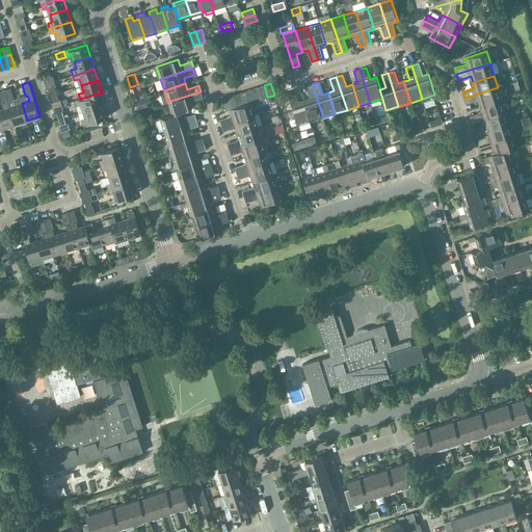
[(304,100),(311,122),(323,117),(312,84),(307,86),(310,98),(304,100)]
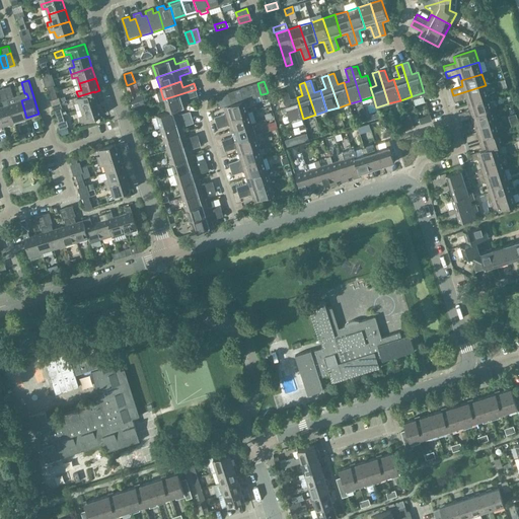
[(136,83),(128,86),(131,97),(139,94),(137,86),(136,83)]
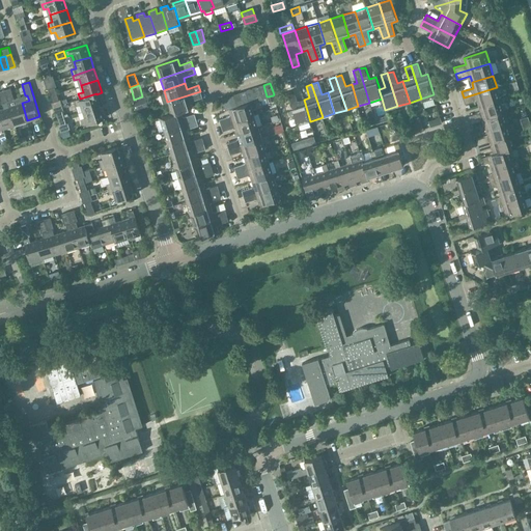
[(267,96),(263,85),(257,87),(261,99),(267,96)]
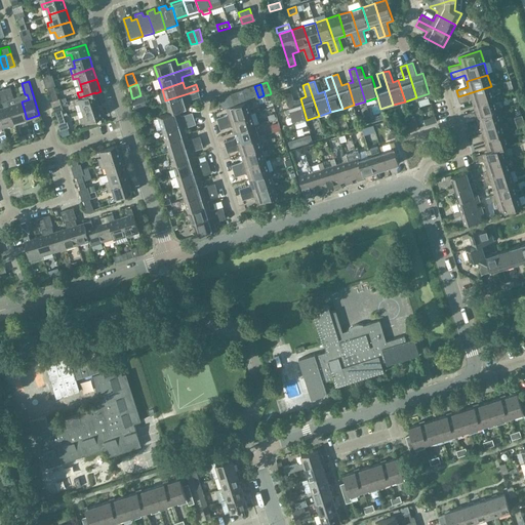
[(10,86),(4,88),(14,122),(27,119),(22,102),(14,104),(13,98),(14,98),(10,86)]
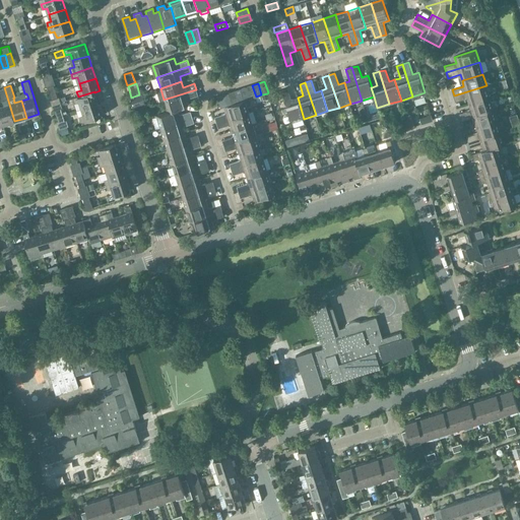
[(256,96),(252,85),(246,86),(250,99),(256,96)]
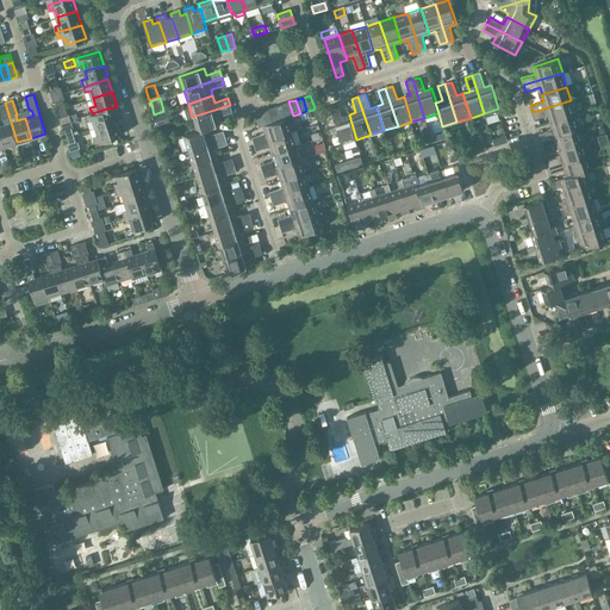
[(571,100),(533,112),(534,119),(548,114),(551,122),(574,114),(571,100)]
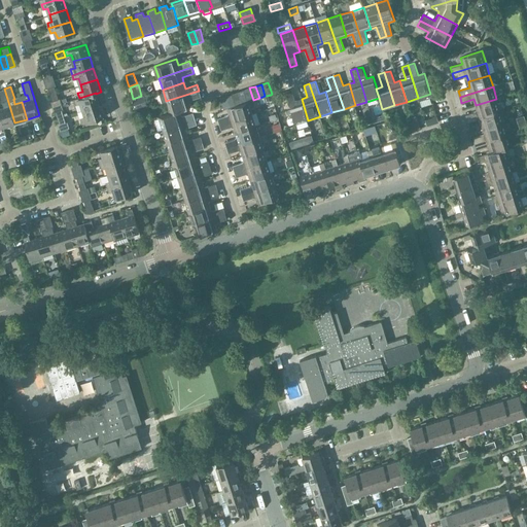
[(253,100),(249,88),(244,90),(247,102),(249,101),(253,100)]
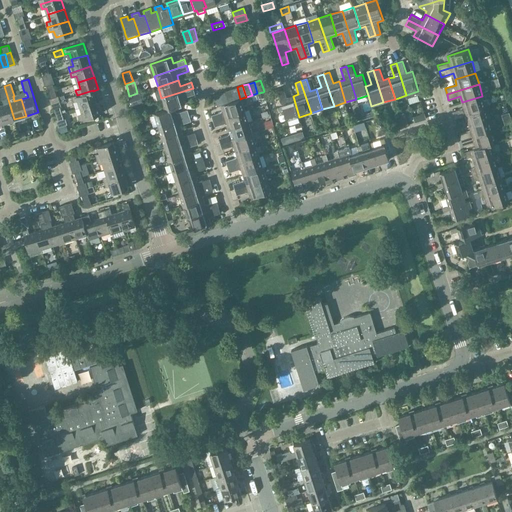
[(14,119),(4,86),(0,87),(0,94),(1,100),(3,99),(4,104),(0,105),(0,112),(3,123),(14,119)]
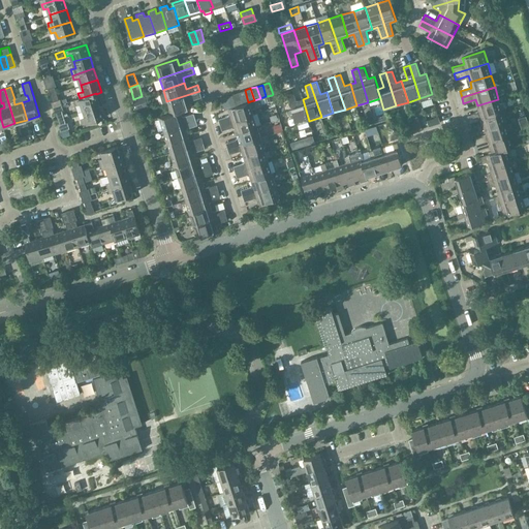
[(248,102),(245,90),(239,92),(243,103),(248,102)]
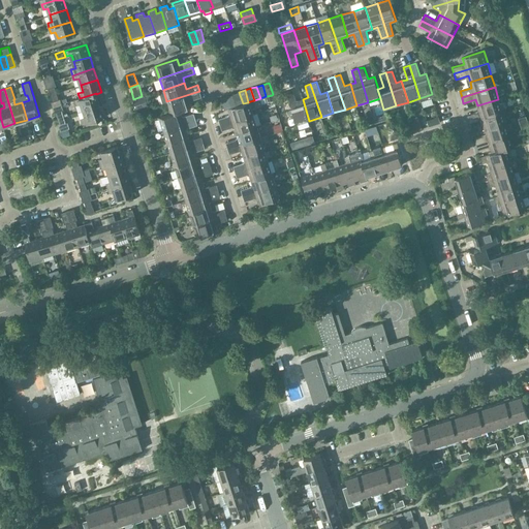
[(303,99),(297,101),(292,90),(286,92),(297,125),(309,121),(303,99)]
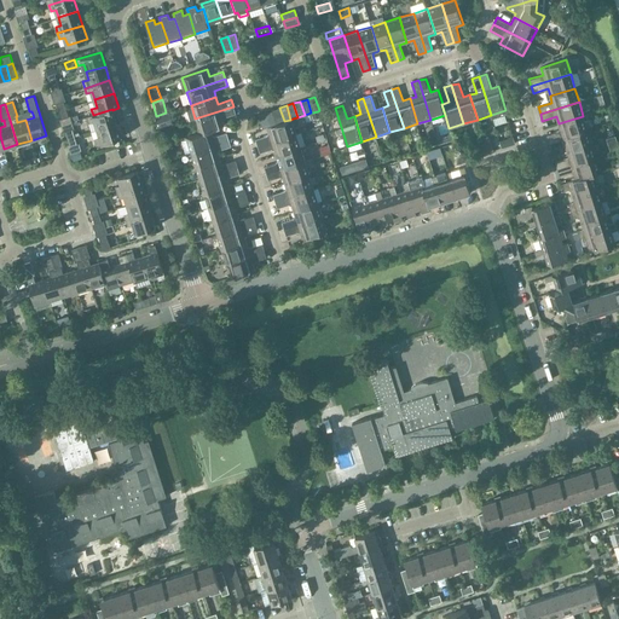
[(212,129),(225,126),(223,119),(236,114),(233,106),(195,119),(200,133),(212,129)]
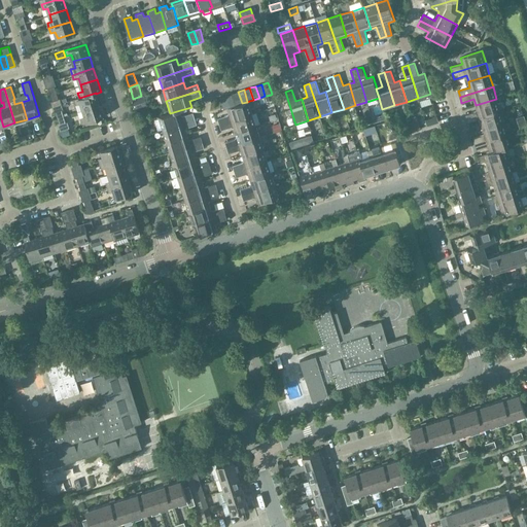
[(242,103),(238,92),(232,94),(236,105),(242,103)]
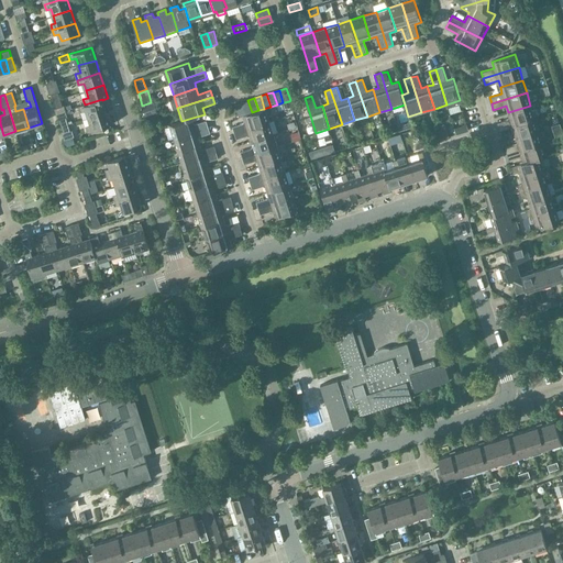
[(107,112),(102,100),(102,99),(85,105),(79,106),(81,112),(86,110),(88,118),(107,112)]
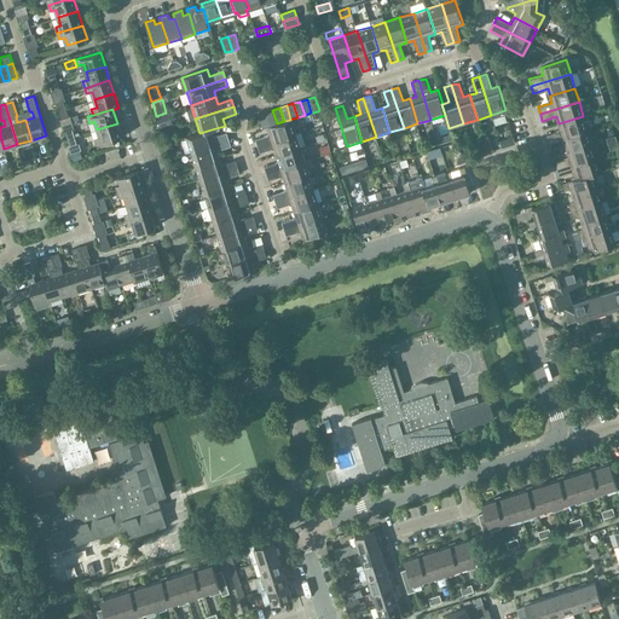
[(277,123),(272,110),(265,113),(270,126),(277,123)]
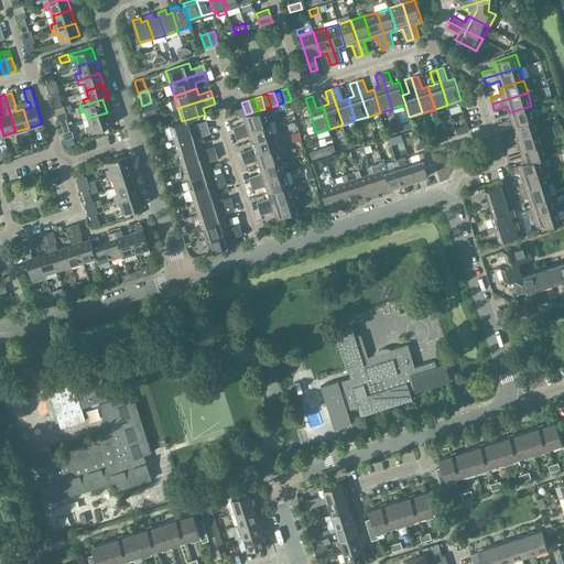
[(246,115),(241,102),(236,104),(239,117),(243,116),(246,115)]
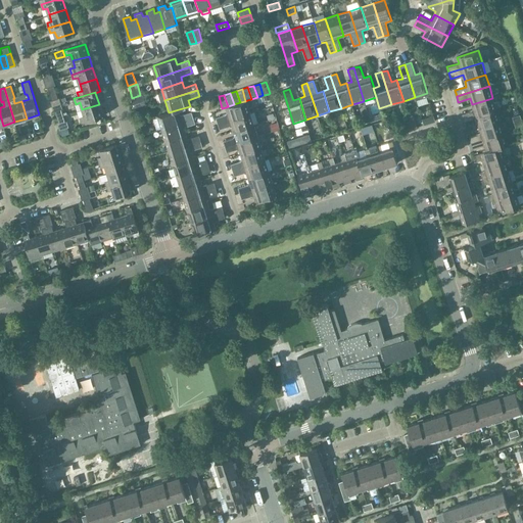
[(143,96),(132,100),(135,109),(136,108),(146,105),(143,96)]
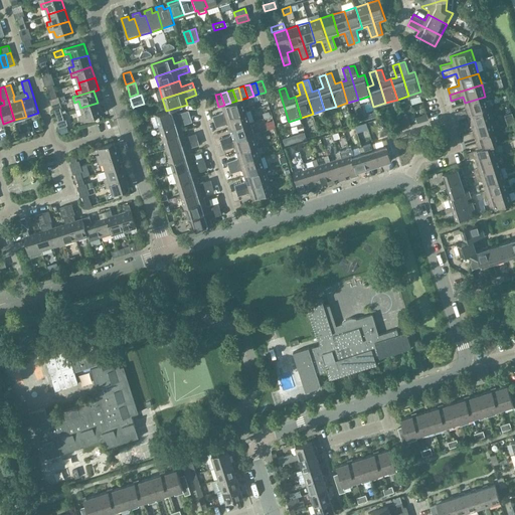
[(485,97),(465,103),(467,109),(455,112),(457,118),(489,108),(485,97)]
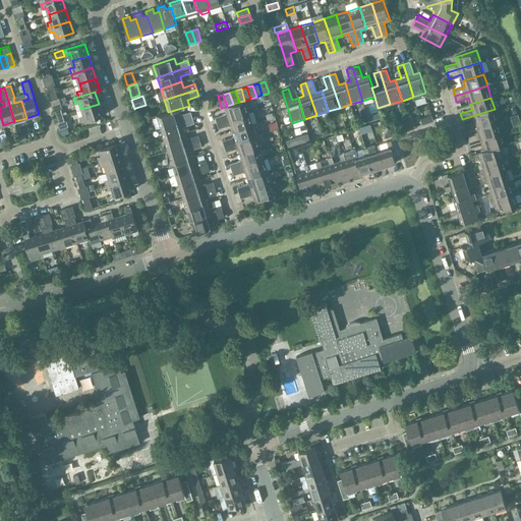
[(217,122),(249,112),(246,100),(244,101),(239,102),(233,104),(227,106),(225,107),(227,113),(215,116),(217,122)]
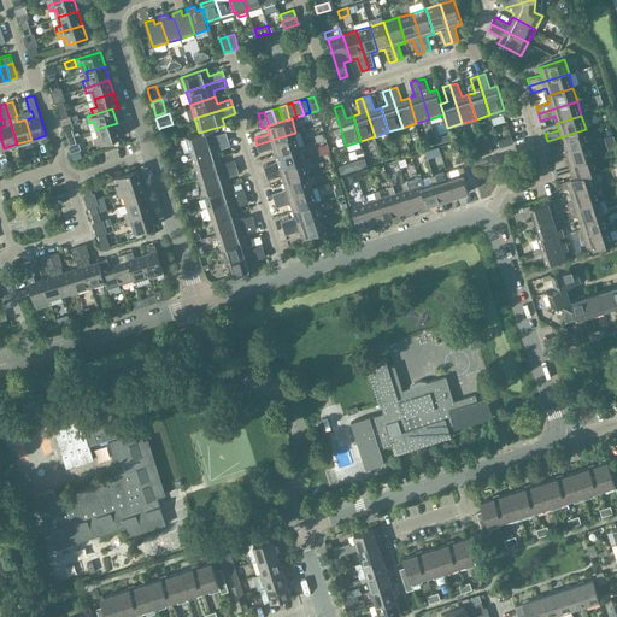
[(121,136),(117,123),(97,129),(99,136),(94,139),(97,145),(121,136)]
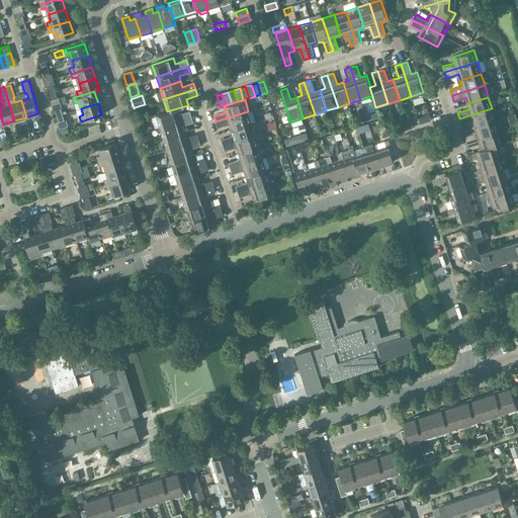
[(160,126),(192,116),(190,110),(178,114),(177,108),(167,111),(156,114),(160,126)]
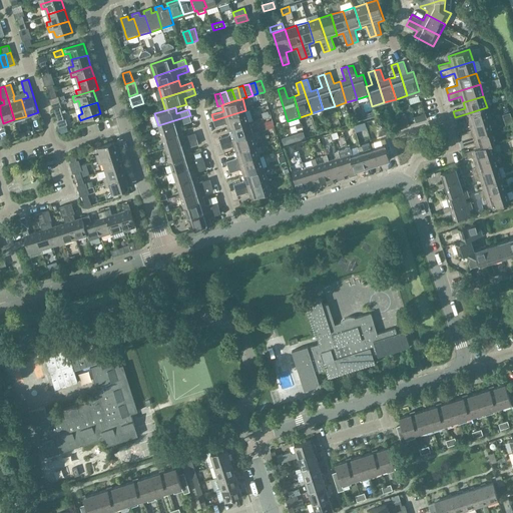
[(470,125),(491,119),(487,107),(455,117),(457,123),(468,119),(470,125)]
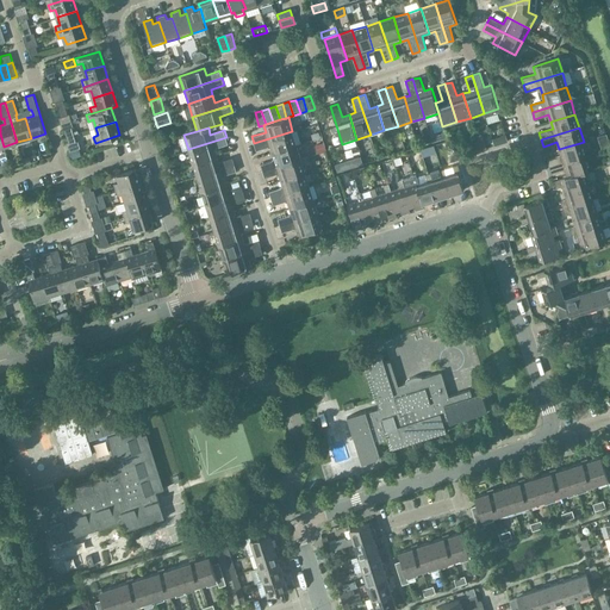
[(254,143),(256,150),(269,147),(272,153),(297,145),(292,131),(254,143)]
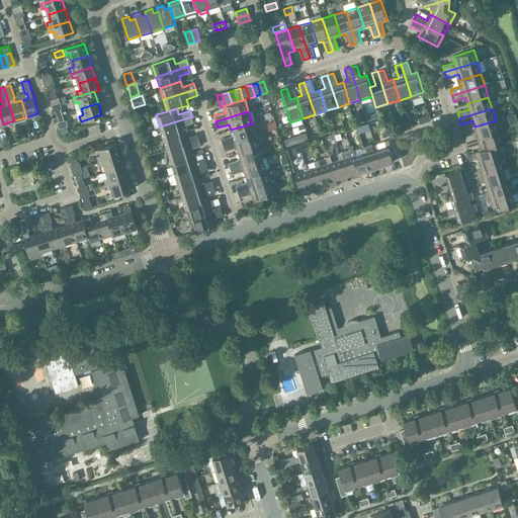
[(192,116),(160,126),(163,139),(184,132),(182,125),(193,122),(192,116)]
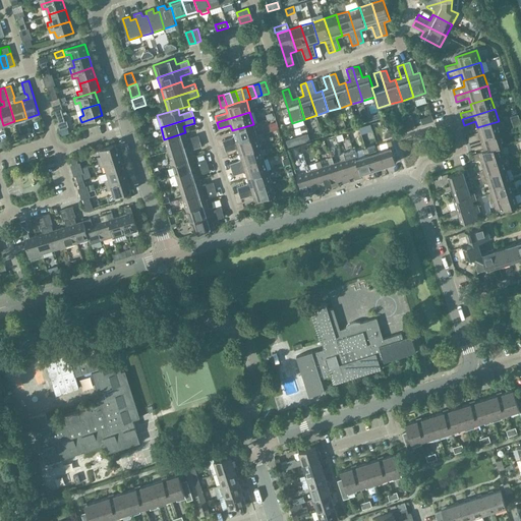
[(139,121),(138,122),(142,133),(148,131),(145,120),(139,121)]
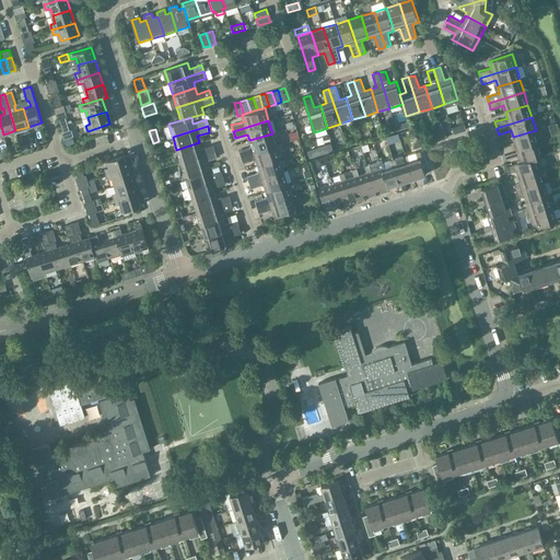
[(298,130),(289,133),(291,140),(300,138),(298,130)]
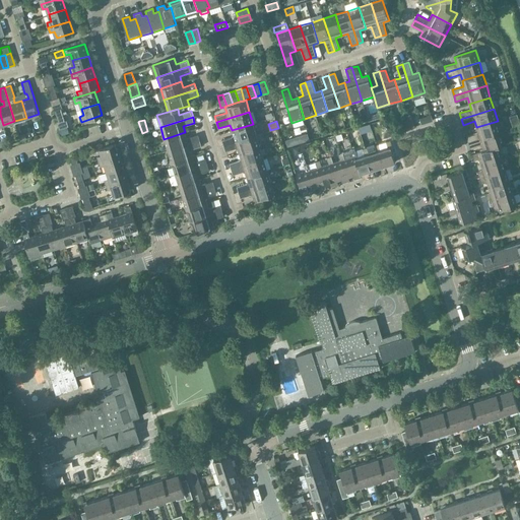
[(468,142),(480,139),(501,132),(498,121),(476,127),(478,132),(466,136),(468,142)]
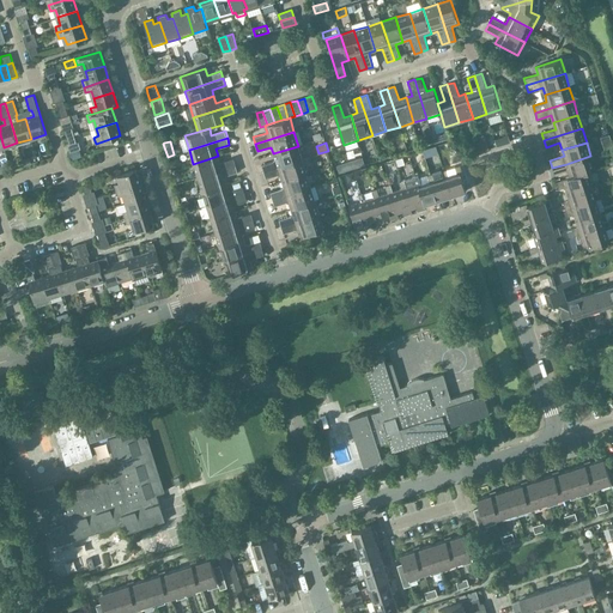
[(425,149),(423,150),(425,157),(438,153),(436,145),(425,149)]
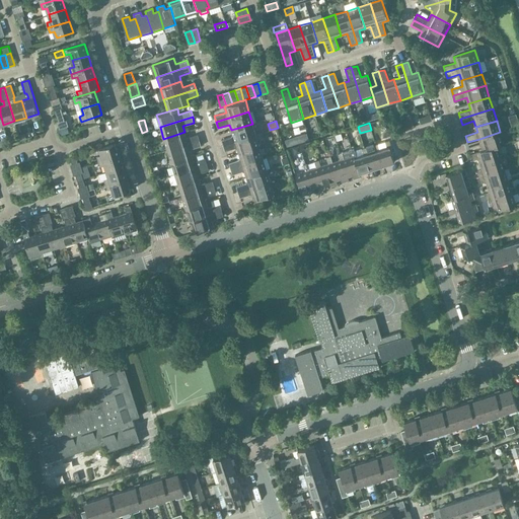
[(224,145),(256,135),(252,124),(231,130),(233,136),(222,139),(224,145)]
